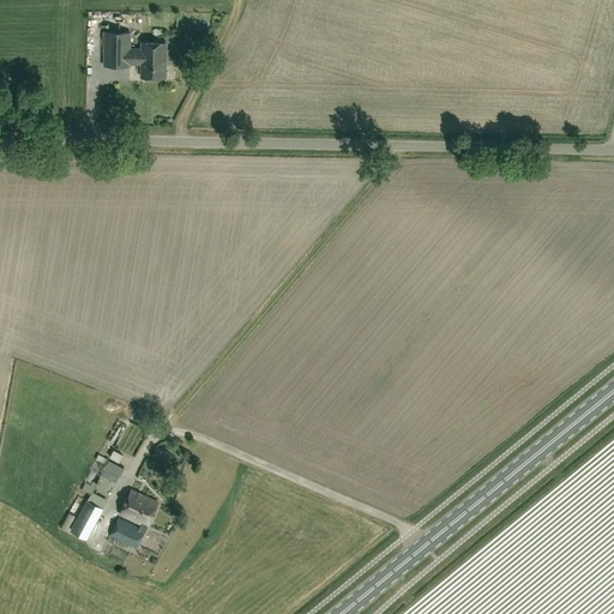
[(130,34),(104,32),(103,67),(130,67),(130,61),(142,61),(140,78),(164,78),(166,42),(144,42),(143,53),(130,52),(130,34)]
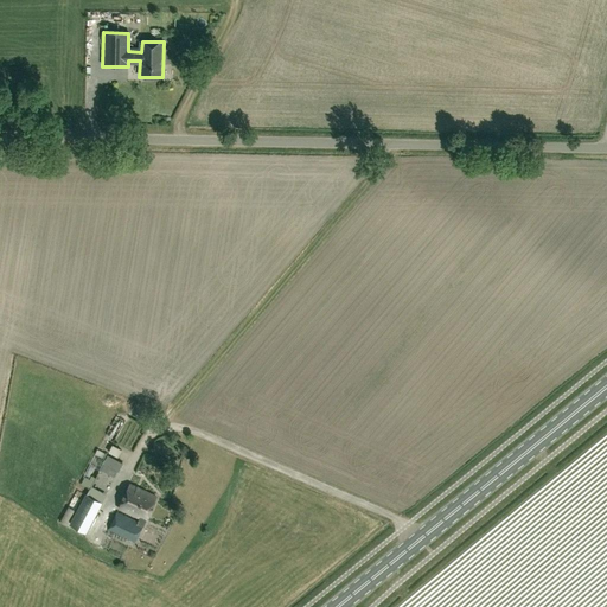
[(120,474),(125,460),(110,454),(104,468),(120,474)]
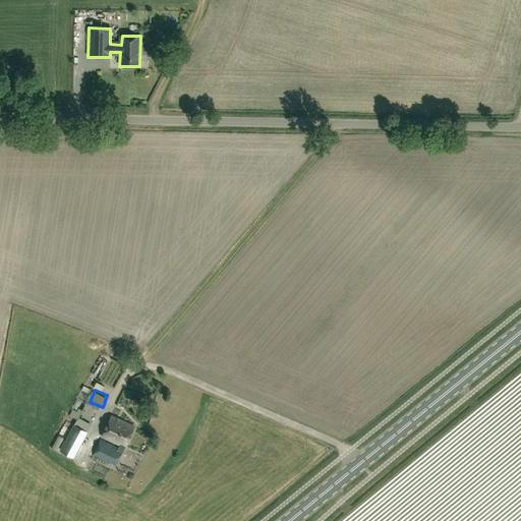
[(111,416),(102,437),(121,445),(125,447),(134,426),(111,416)]
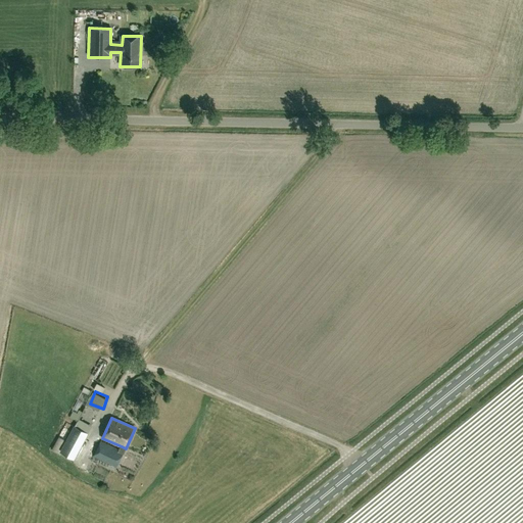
[(88,433),(75,426),(60,452),(75,460),(88,433)]
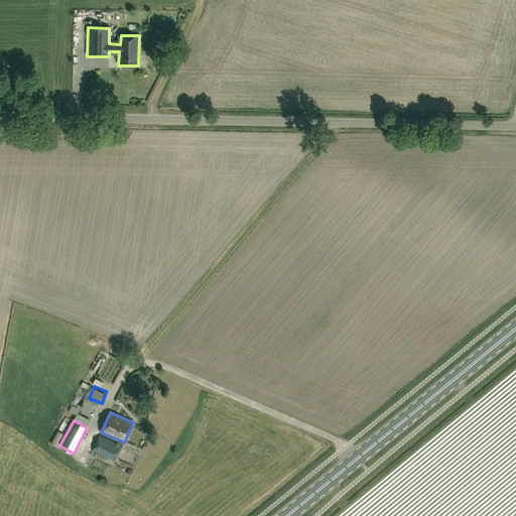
[(116,462),(124,442),(120,440),(118,443),(100,435),(93,452),(116,462)]
